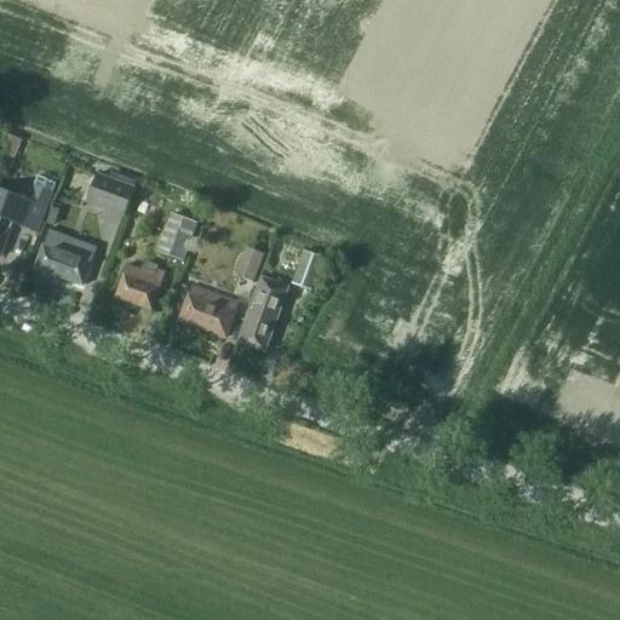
[(5,153),(24,156),(27,137),(7,133),(5,153)]
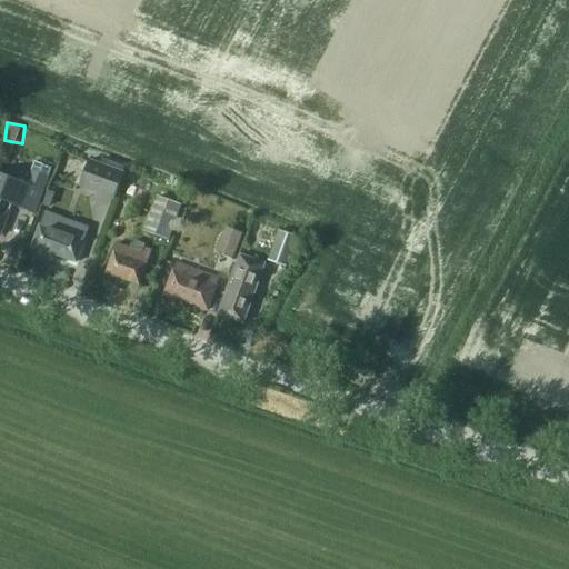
[(89,159),(79,187),(115,199),(127,166),(101,158),(100,163),(89,159)]
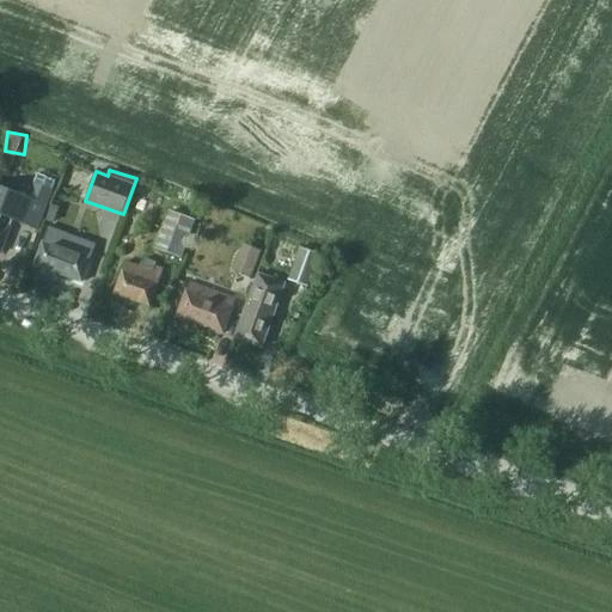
[(37,228),(53,184),(35,177),(28,196),(0,185),(0,251),(12,220),(37,228)]
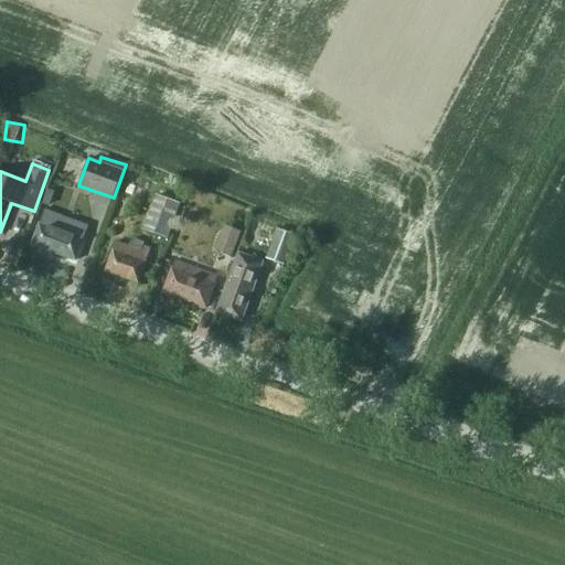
[(50,206),(55,191),(48,188),(42,203),(50,206)]
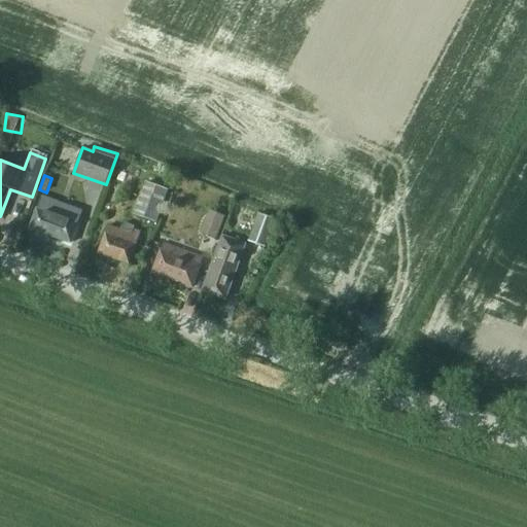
[(145,181),(134,215),(157,223),(169,189),(145,181)]
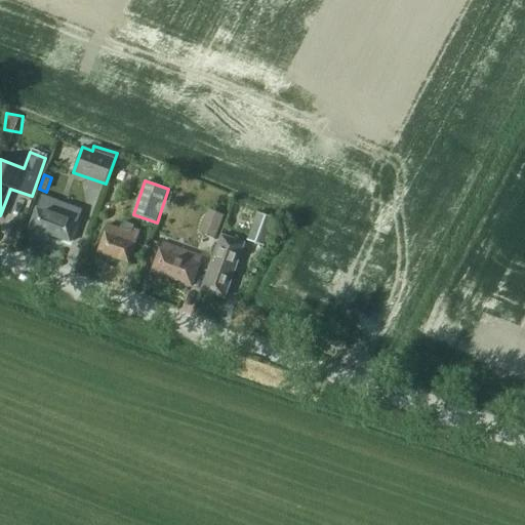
[(71,242),(80,215),(82,210),(41,195),(39,200),(37,207),(36,207),(29,227),(71,242)]
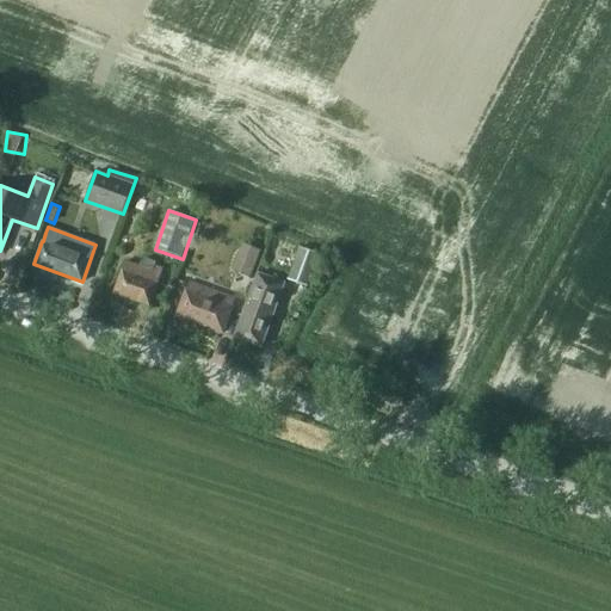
[(244,244),(233,271),(251,278),(261,251),(244,244)]
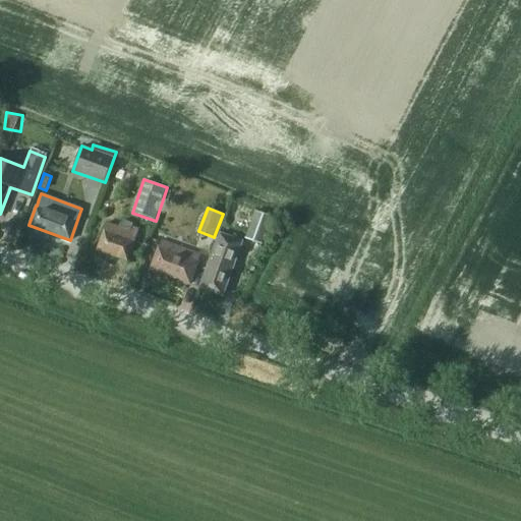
[(255,211),(245,238),(262,244),(272,217),(255,211)]
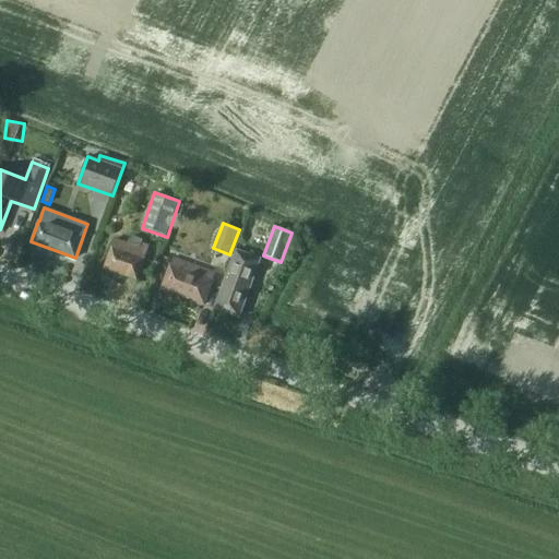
[(137,280),(149,246),(129,238),(127,244),(115,239),(104,269),(137,280)]
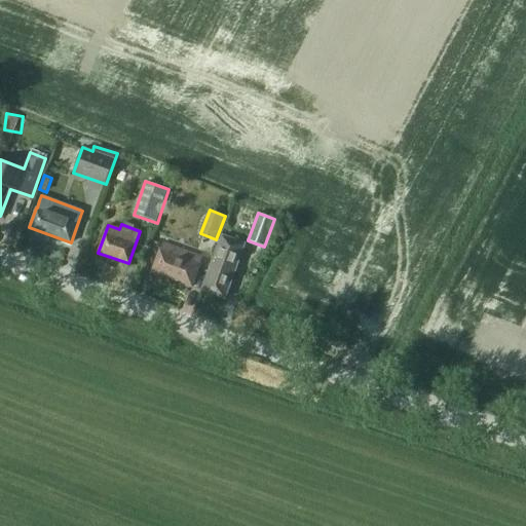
[(213,261),(208,274),(202,290),(225,298),(236,268),(245,243),(238,241),(222,235),(213,261)]
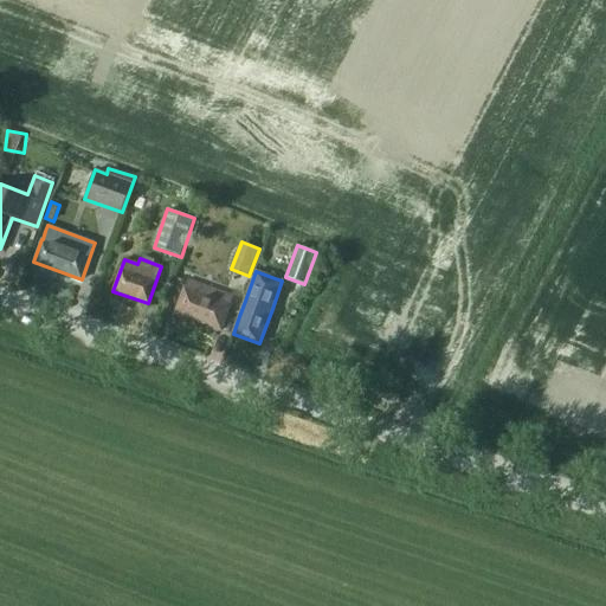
[(227,311),(239,316),(245,301),(187,279),(175,314),(221,330),(227,311)]
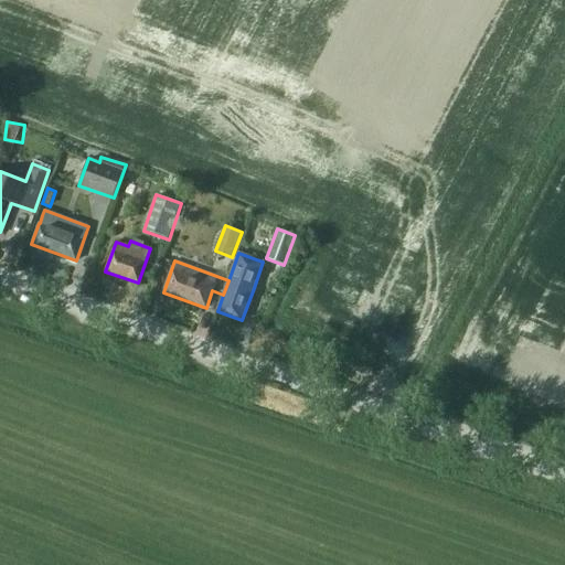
All buildings are outlined.
